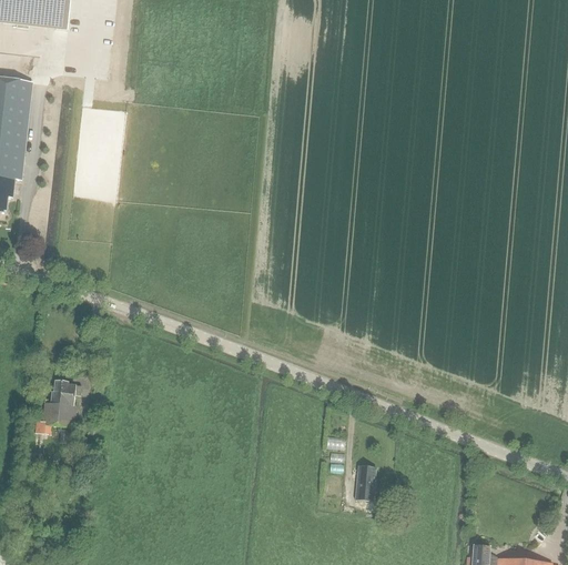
[(0,0),(0,21),(17,23),(17,27),(29,28),(29,24),(68,29),(71,0),(0,0)]
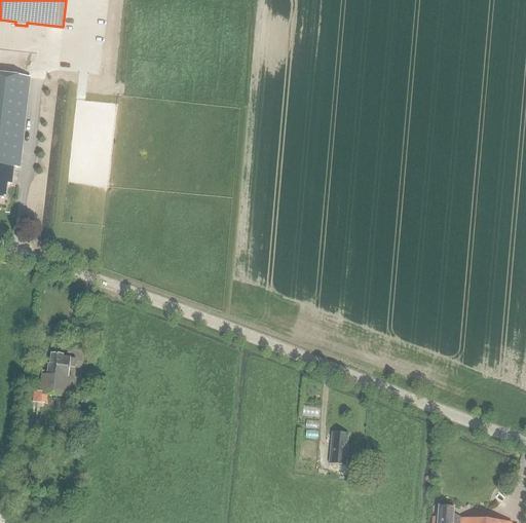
[(20,165),(30,75),(0,71),(0,195),(5,196),(7,182),(11,183),(13,164),(20,165)]
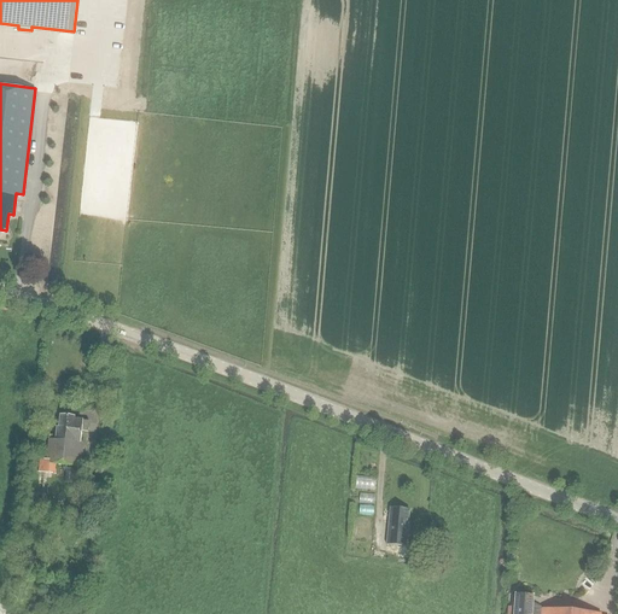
[(41,457),(40,469),(56,471),(56,461),(81,463),(83,439),(81,439),(82,427),(88,427),(88,419),(75,417),(75,415),(60,414),(59,426),(57,426),(56,438),(50,437),(47,457),(41,457)]
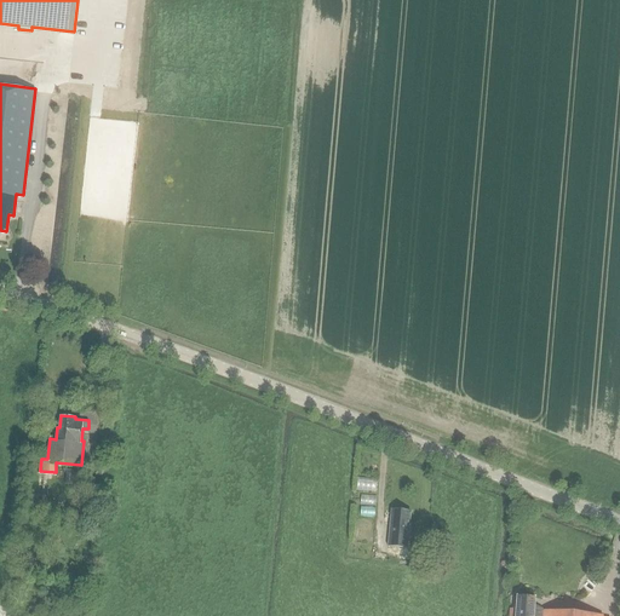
[(374,484),(374,473),(356,475),(357,485),(374,484)]
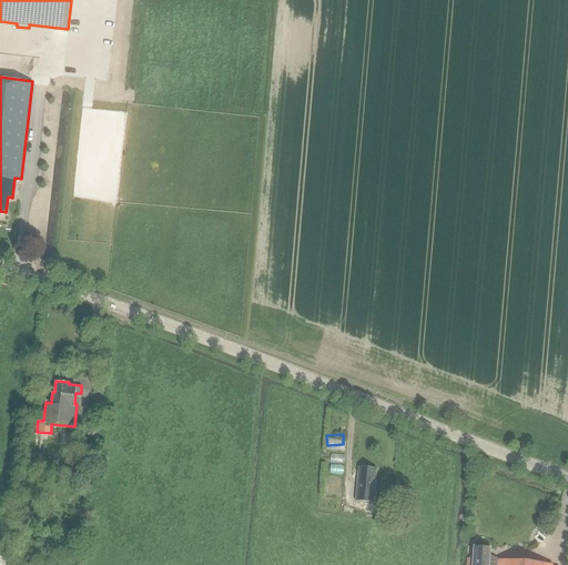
[(372,501),(375,466),(357,464),(355,488),(356,488),(355,498),(372,501)]
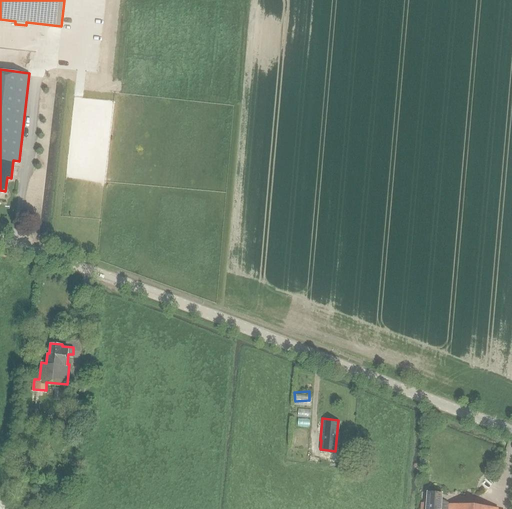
[(496,508),(497,506),(447,502),(447,503),(440,502),(441,491),(426,490),(424,508),(496,508)]
